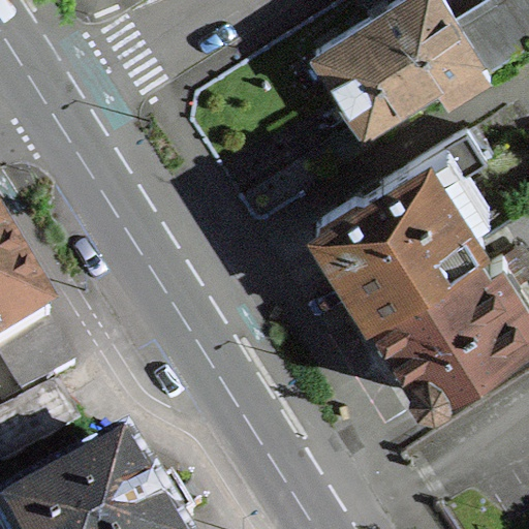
[(448,93),(488,66),(458,20),(445,0),(392,0),(318,48),(365,122),(437,75),(448,93)]
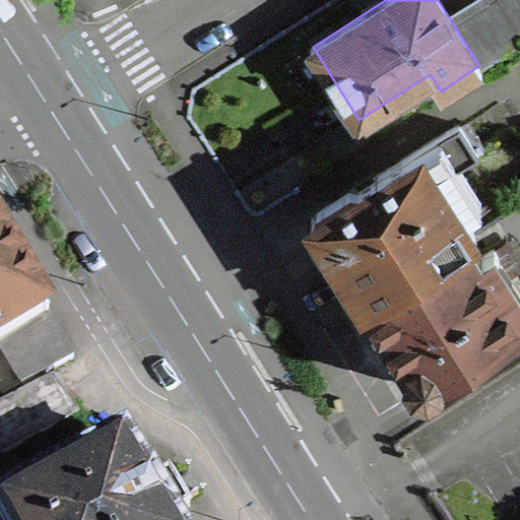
[(497,65),(519,51),(519,0),(480,0),(450,19),(479,65),(493,57),(497,65)]
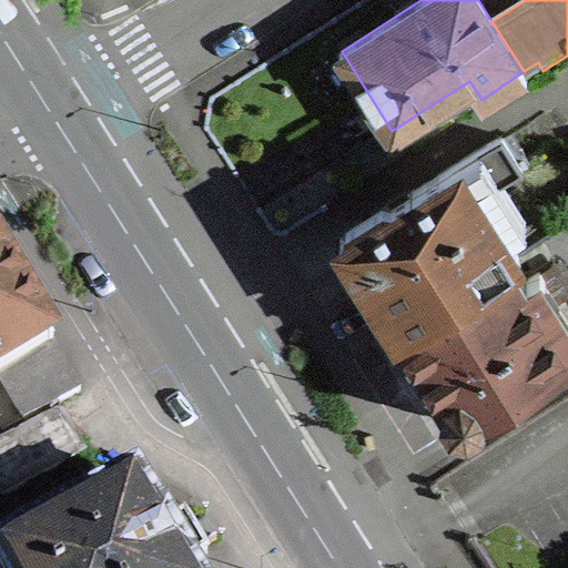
[(341,234),(399,328),(519,253),(504,231),(525,217),(499,179),(523,165),(521,164),(528,159),(509,129),(503,134),(501,132),(341,234)]
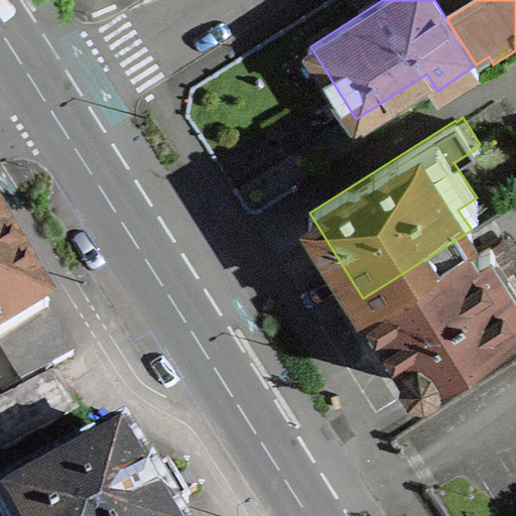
[(16,244),(17,244),(1,217),(0,218),(0,338),(46,309),(47,308),(12,249),(17,246),(16,244)]
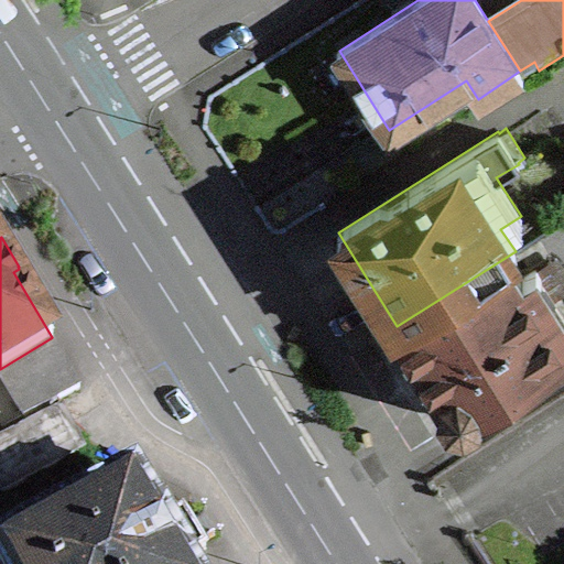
[(516,251),(397,326),(455,420),(563,350),(563,343),(521,277),(510,257),(517,253),(516,251)]
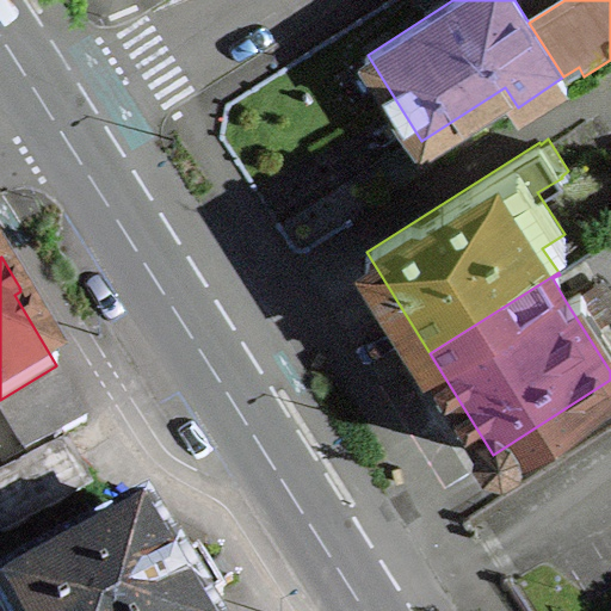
[(565,300),(610,371),(610,337),(580,289),(565,300)]
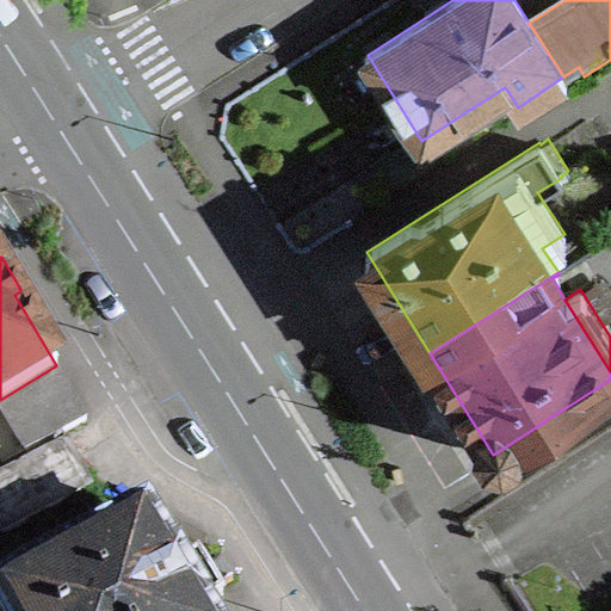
[(0,400),(0,408),(26,451),(86,420),(55,366),(0,400)]
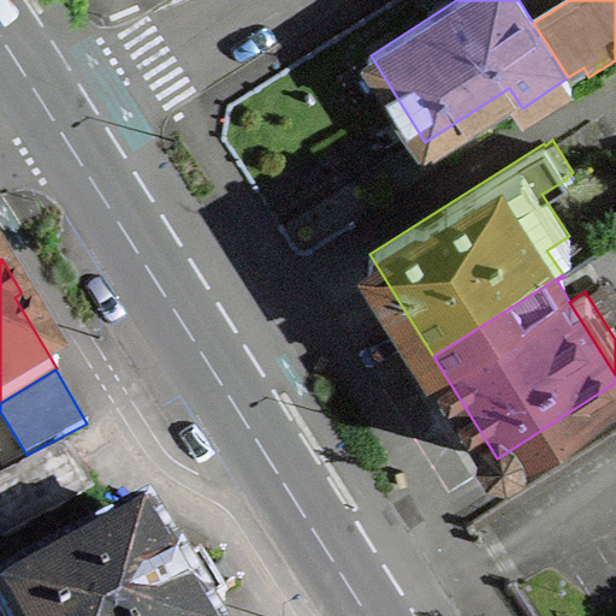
[(0,532),(4,538),(48,514),(23,469),(0,480),(0,532)]
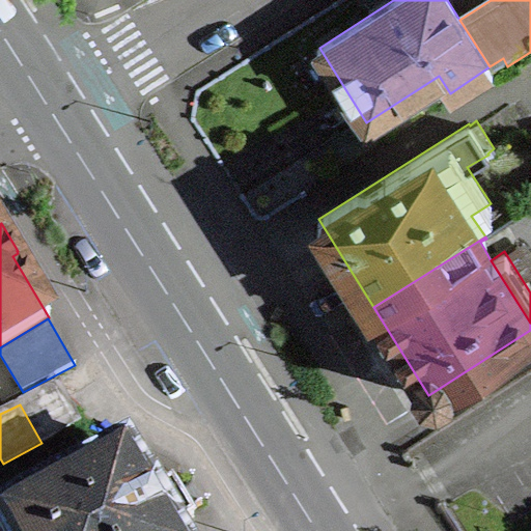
[(0,518),(0,530),(176,530),(174,527),(194,515),(183,497),(173,481),(155,493),(129,449),(0,518)]
